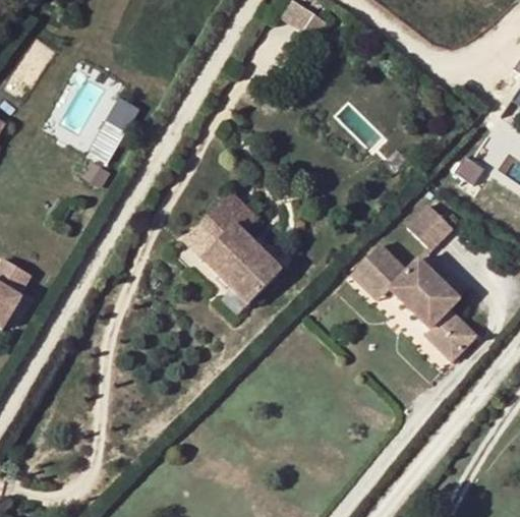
[(519,46),(514,54),(519,58),(519,88),(511,100),(519,106),(519,46)]
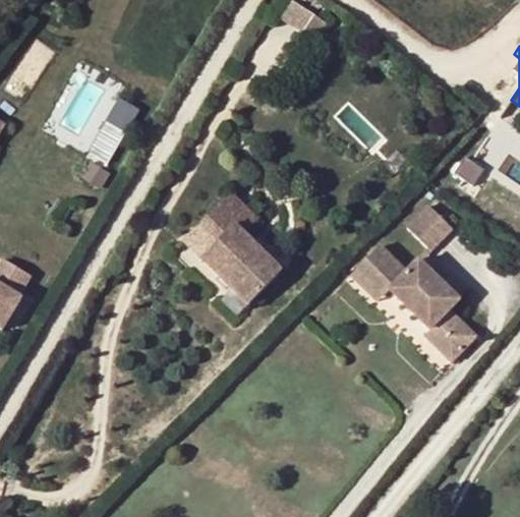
[(256,218),(229,190),(196,223),(216,241),(200,255),(248,302),(280,270),(242,232),(256,218)]
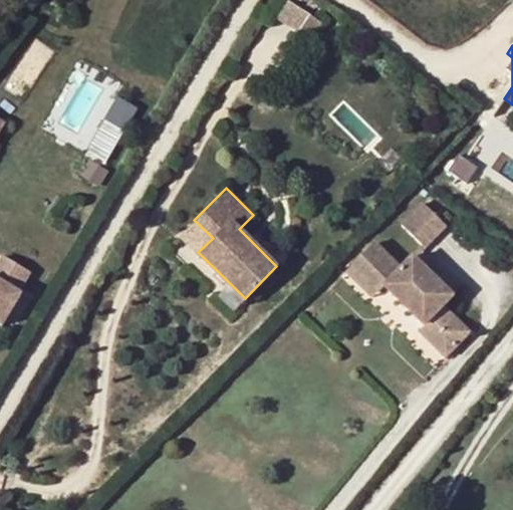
[(423,203),(403,225),(426,247),(447,225),(423,203)]
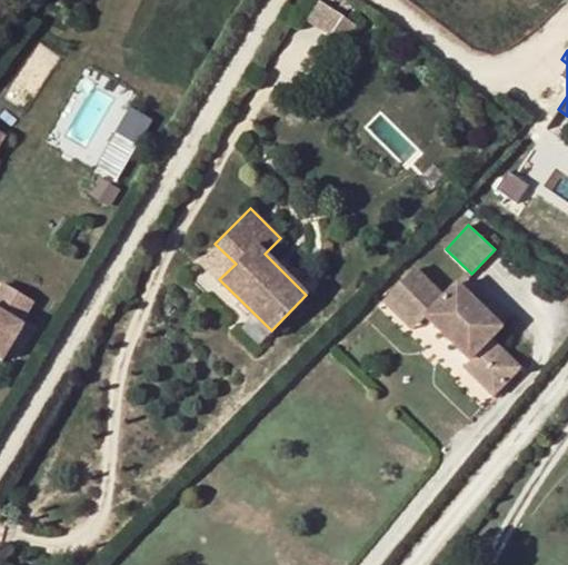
[(219,279),(236,264),(215,244),(199,259),(219,279)]
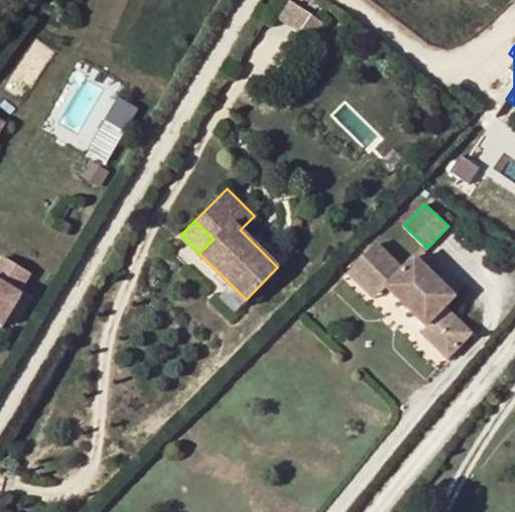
[(379,246),(357,270),(384,295),(390,288),(431,327),(436,321),(465,346),(477,333),(449,307),(459,297),(417,259),(406,271),(379,246)]
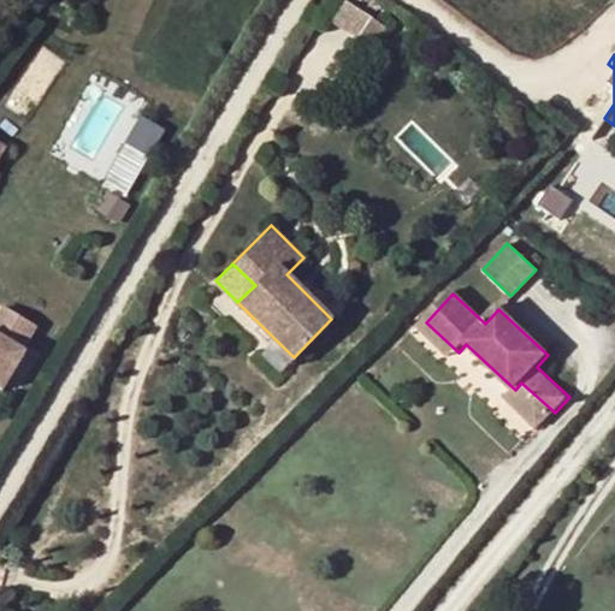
[(0,391),(1,392),(24,353),(21,351),(34,327),(3,309),(0,313),(0,391)]
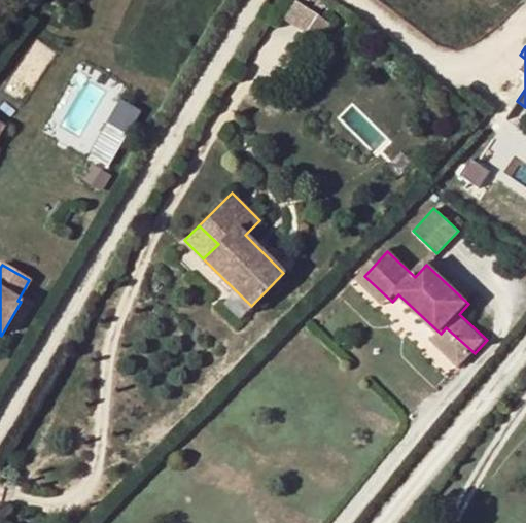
[(364,276),(358,282),(386,308),(392,302),(364,276)]
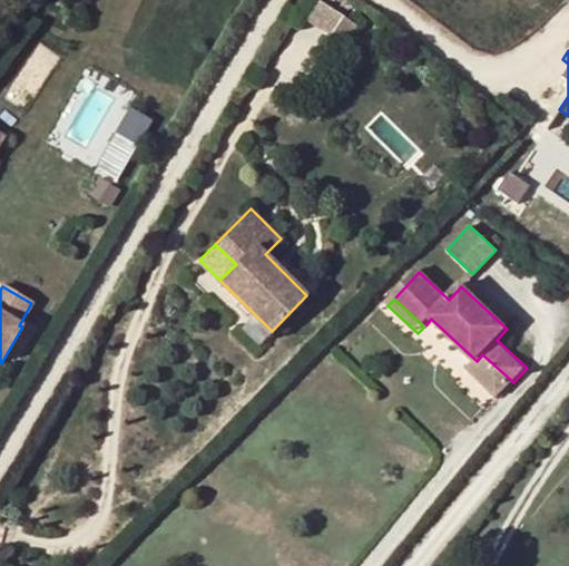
[(477,361),(471,368),(501,396),(513,382),(482,354),(477,361)]
